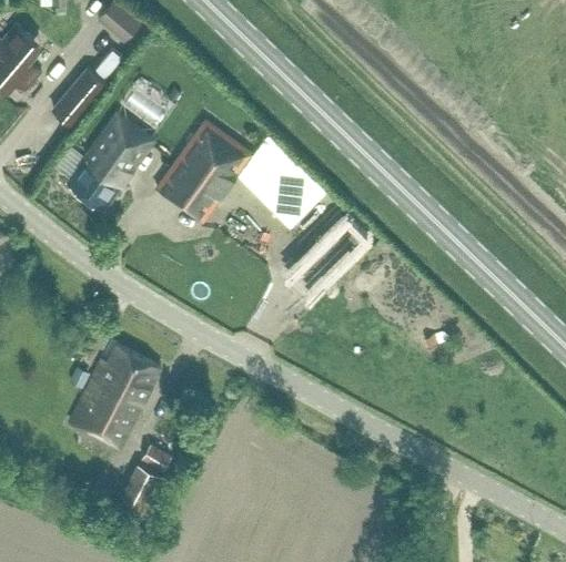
[(140,27),(114,3),(97,23),(122,47),(140,27)]
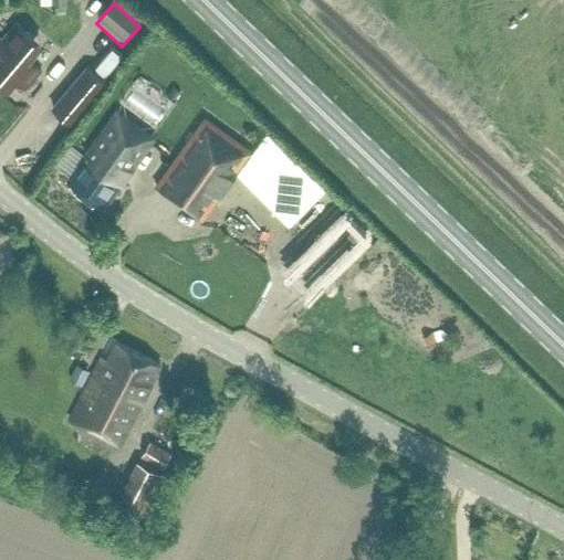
[(0,87),(6,93),(12,85),(23,94),(40,74),(23,61),(37,45),(13,25),(0,42),(0,87)]
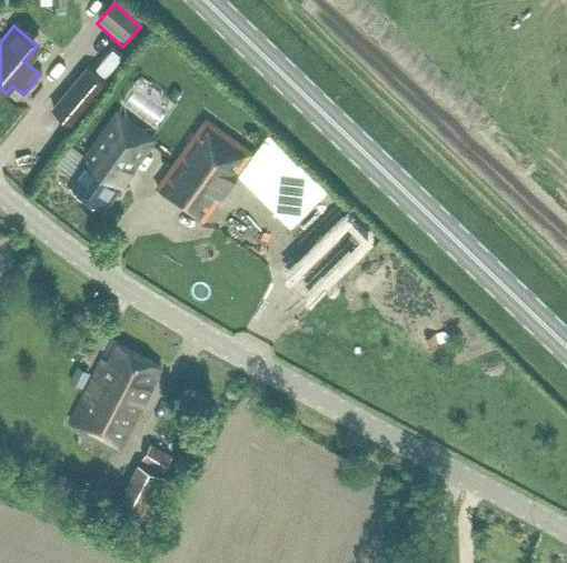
[(155,64),(138,90),(165,107),(181,80),(155,64)]
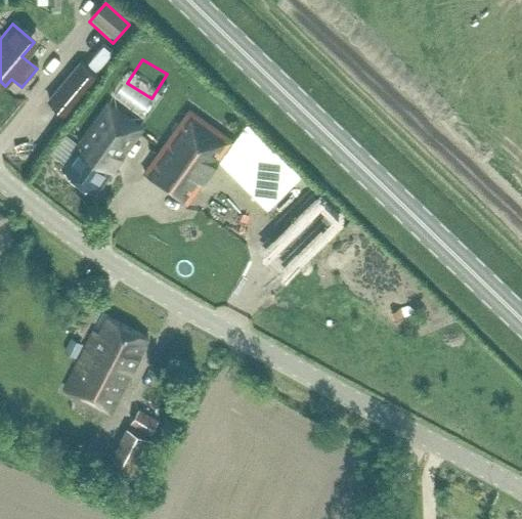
[(78,63),(46,101),(64,118),(96,80),(78,63)]
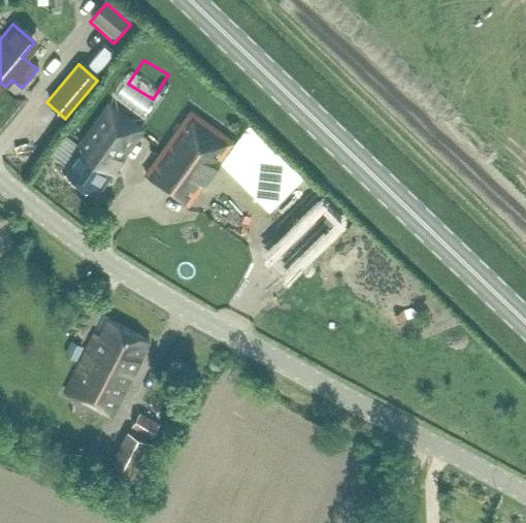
[(95,197),(141,132),(107,105),(60,170),(95,197)]
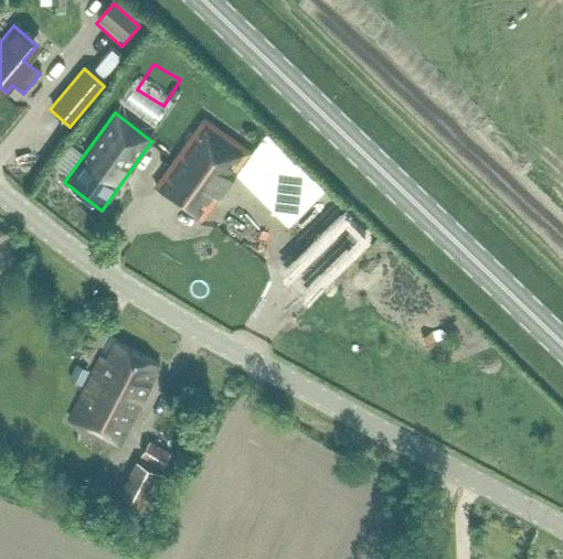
[(153,189),(199,222),(248,152),(203,120),(153,189)]
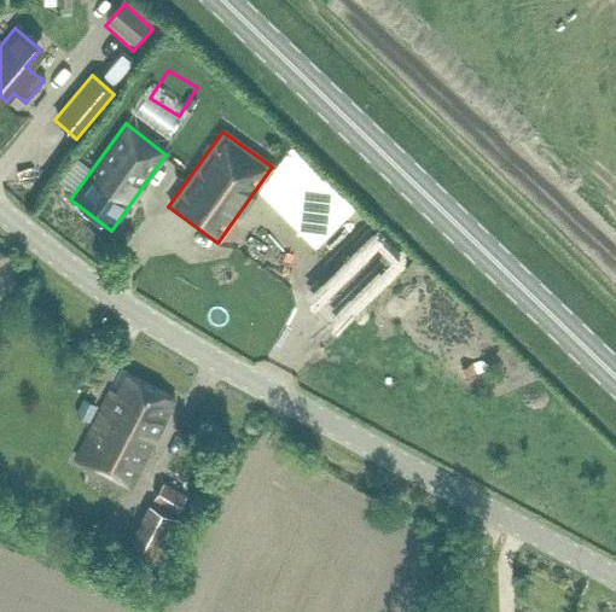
[(34,168),(52,152),(44,144),(27,159),(34,168)]
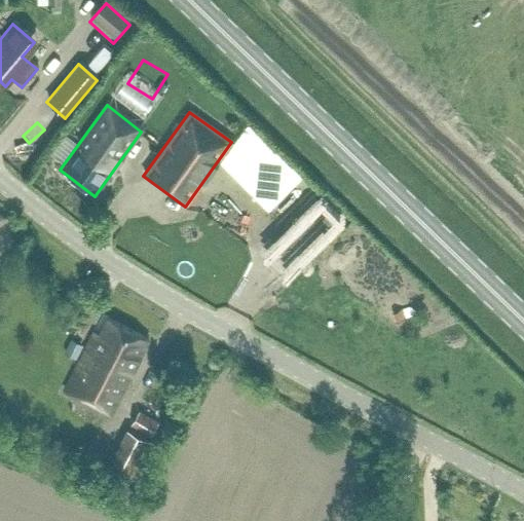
[(300,179),(247,125),(220,163),(267,213),(300,179)]
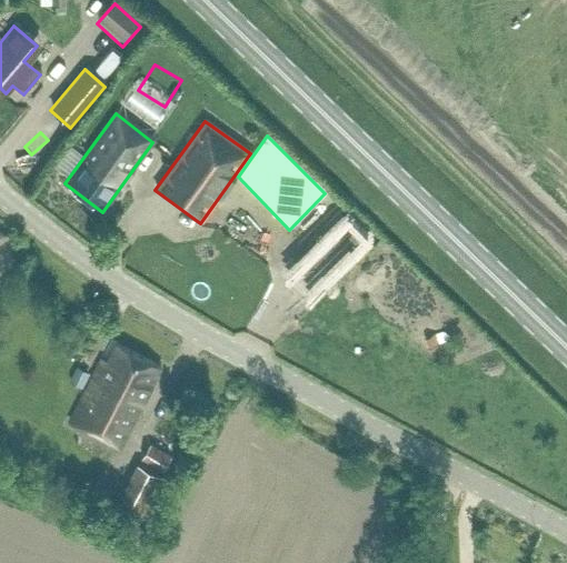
[(117,450),(158,369),(115,347),(106,364),(99,362),(67,424),(117,450)]
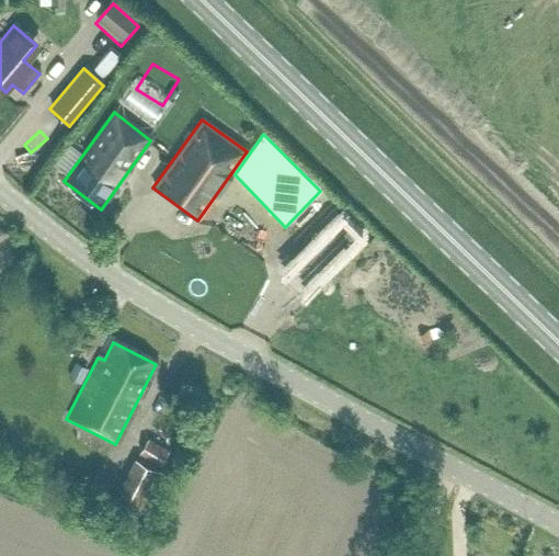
[(71,366),(65,378),(79,386),(84,373),(71,366)]
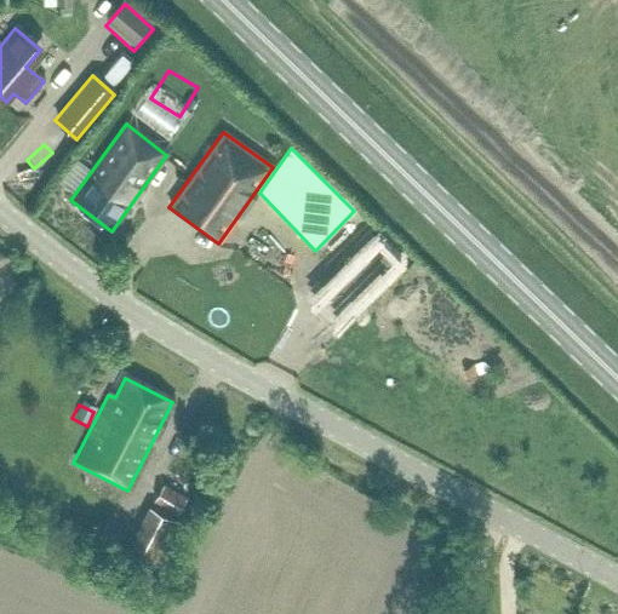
[(161,487),(153,503),(175,515),(183,500),(161,487)]
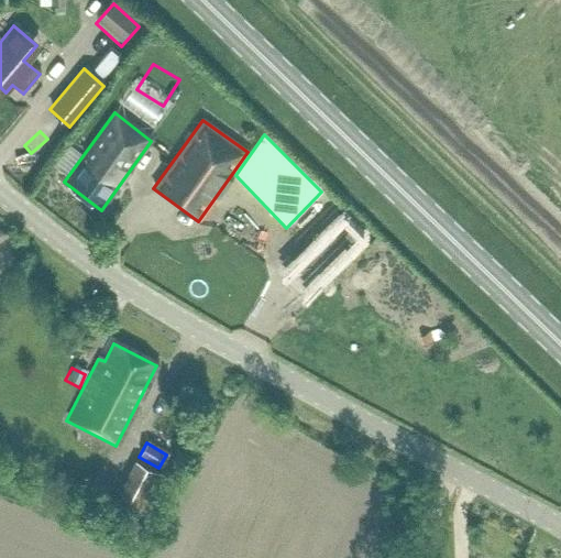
[(142,517),(163,477),(133,462),(113,503),(142,517)]
